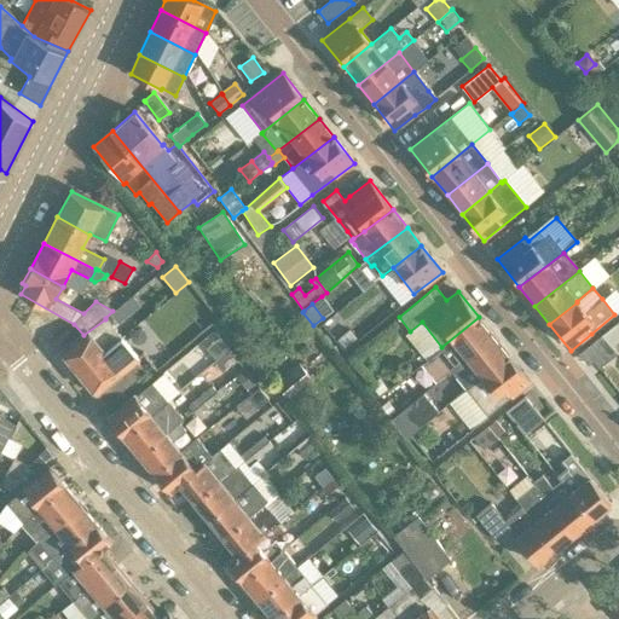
[(450,371),(493,336),(479,317),(441,347),(443,348),(435,353),(450,371)]
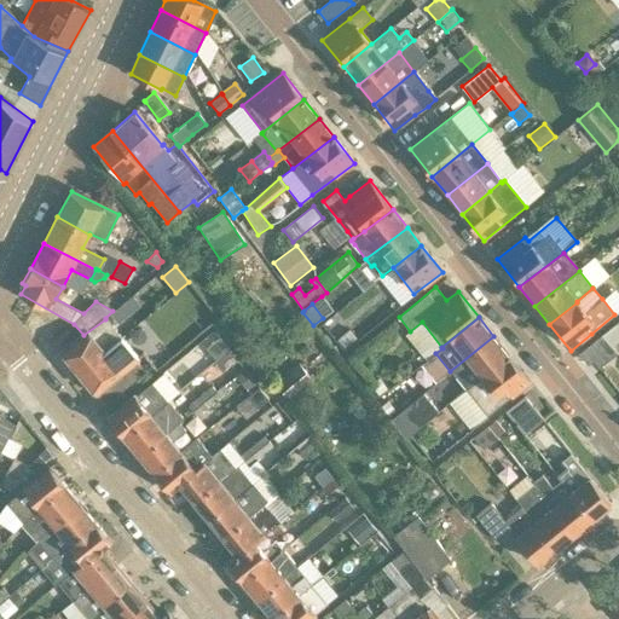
[(77,374),(122,340),(105,319),(84,335),(62,354),(77,374)]
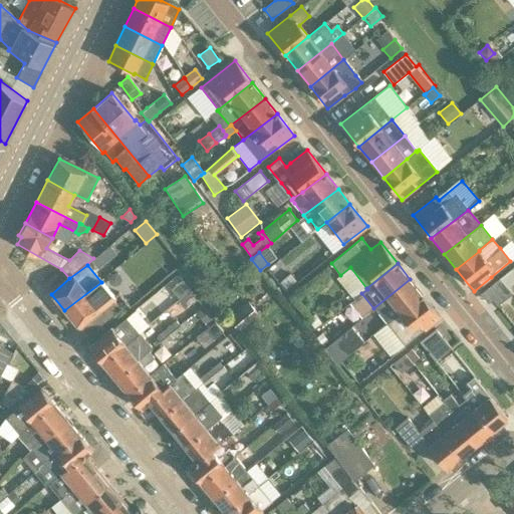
[(513,292),(513,266),(498,280),(511,294),(513,292)]
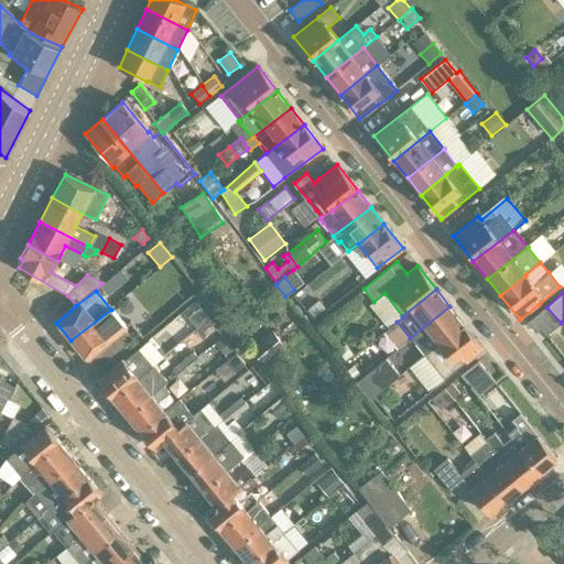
[(325,307),(318,300),(307,308),(314,317),(325,307)]
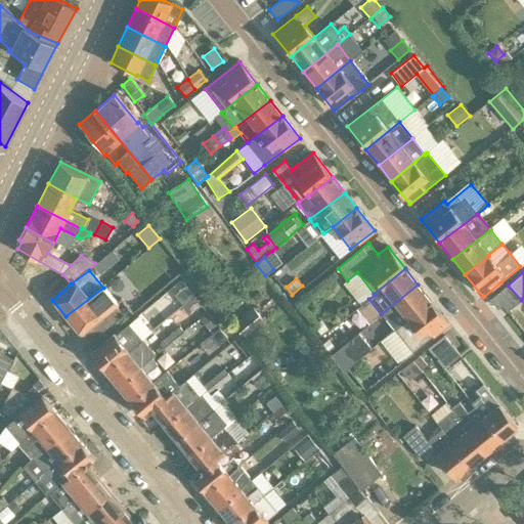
[(393,331),(431,301),(418,285),(381,314),(393,331)]
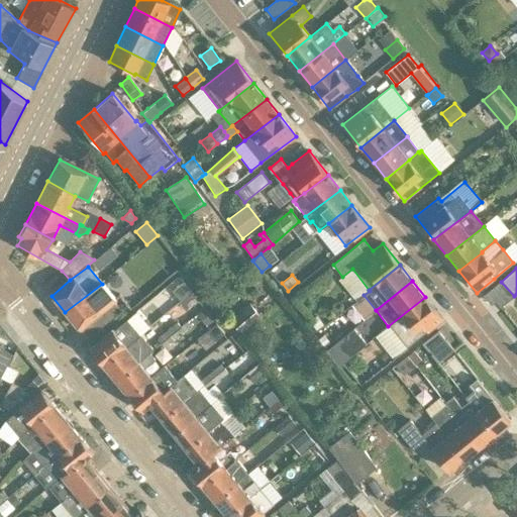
[(172,291),(176,296),(181,302),(193,293),(183,282),(172,291)]
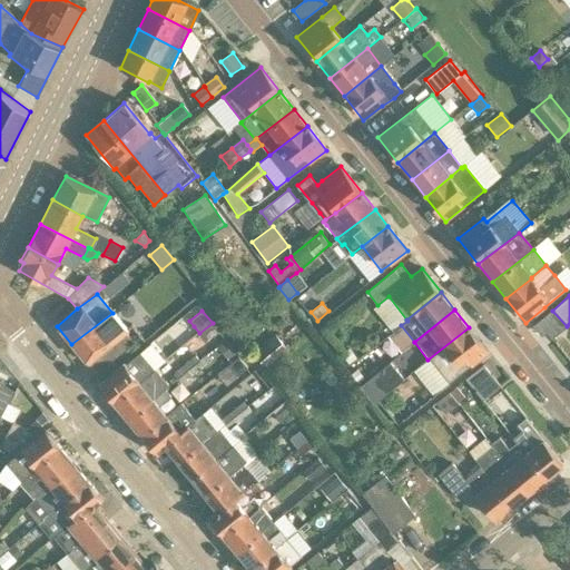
[(567,326),(552,311),(533,325),(542,335),(544,333),(544,334),(548,332),(552,337),(567,326)]
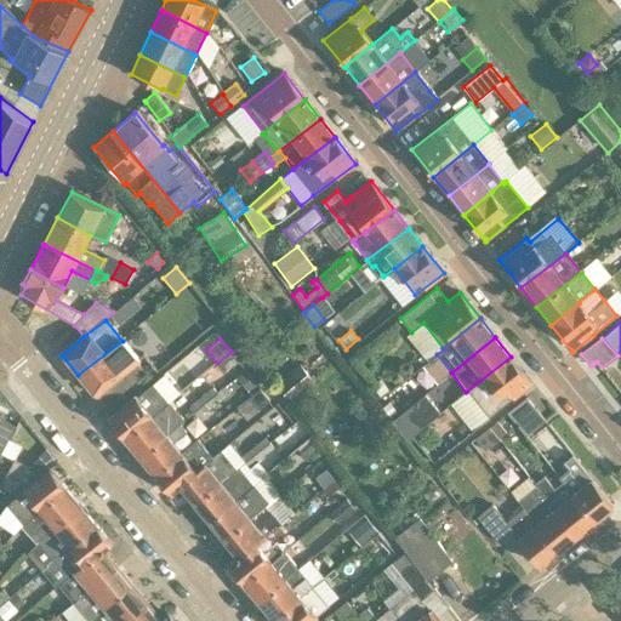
[(123,341),(78,375),(96,398),(98,397),(108,409),(148,376),(136,362),(138,359),(123,341)]
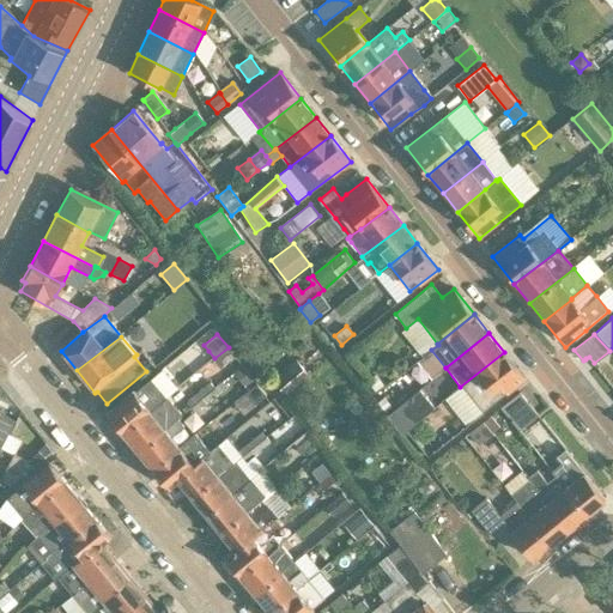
[(504,352),(460,387),(481,413),(505,395),(526,378),(504,352)]
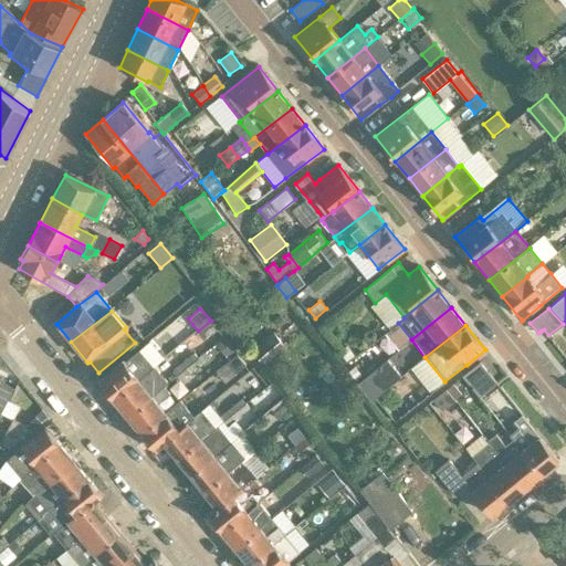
[(265,368),(287,350),(272,332),(250,349),(265,368)]
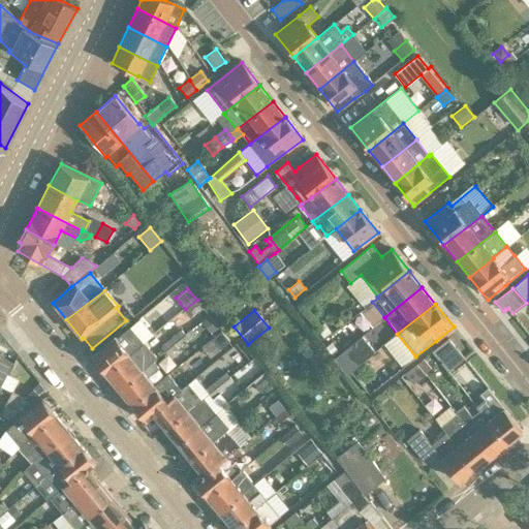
[(209,316),(201,322),(212,334),(219,328),(209,316)]
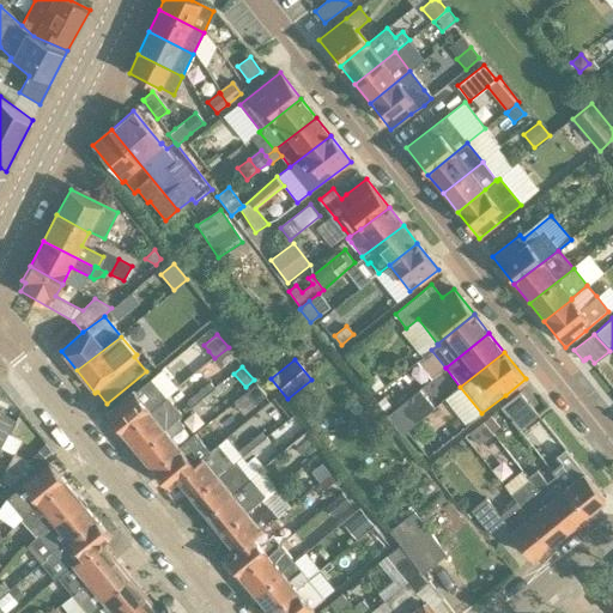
[(366,381),(376,392),(384,386),(375,374),(366,381)]
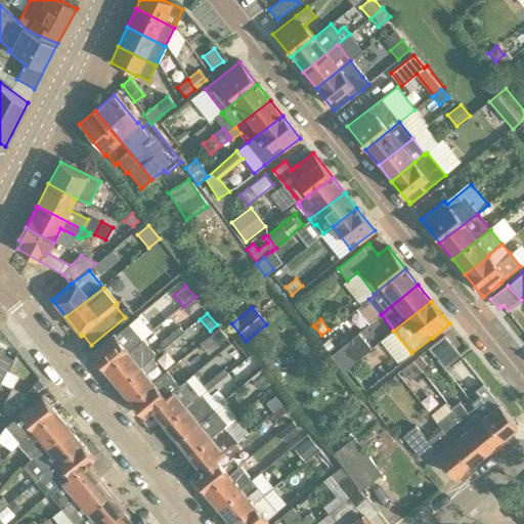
[(183,332),(190,325),(191,325),(187,320),(180,326),(183,332)]
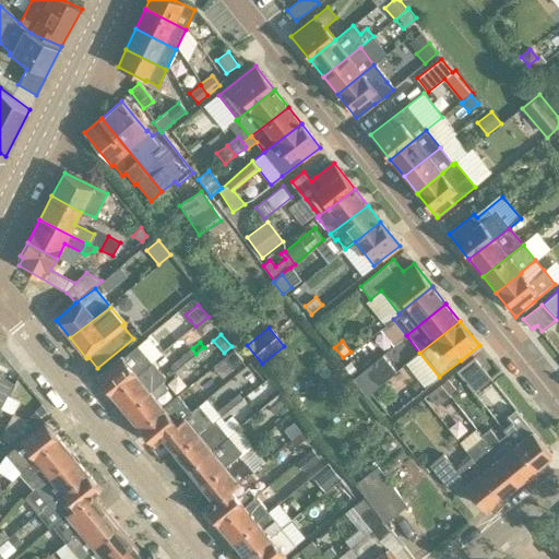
[(111,395),(151,363),(138,345),(97,378),(111,395)]
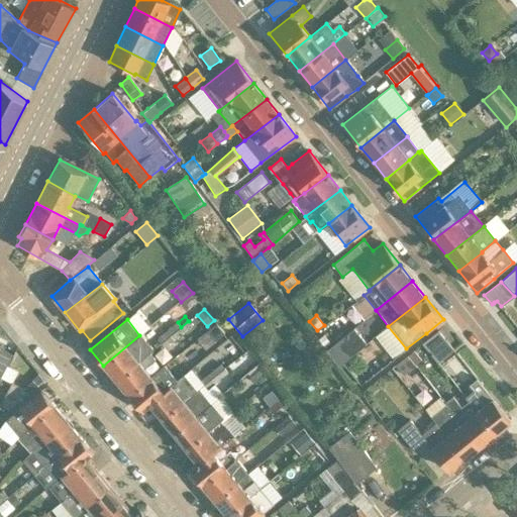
[(181,327),(185,331),(191,326),(188,321),(181,327)]
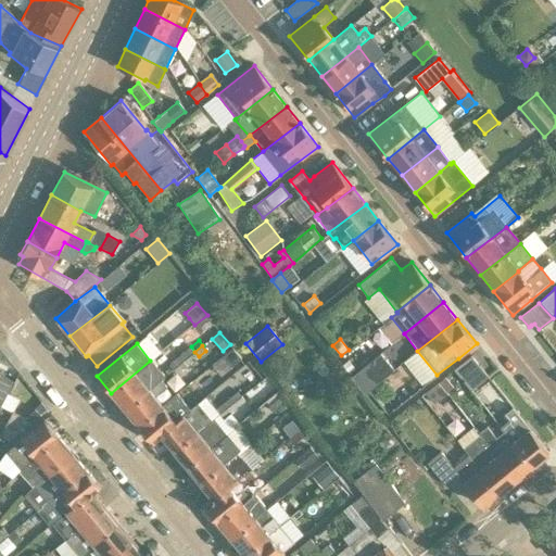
[(199,356),(194,352),(191,346),(179,355),(188,366),(199,356)]
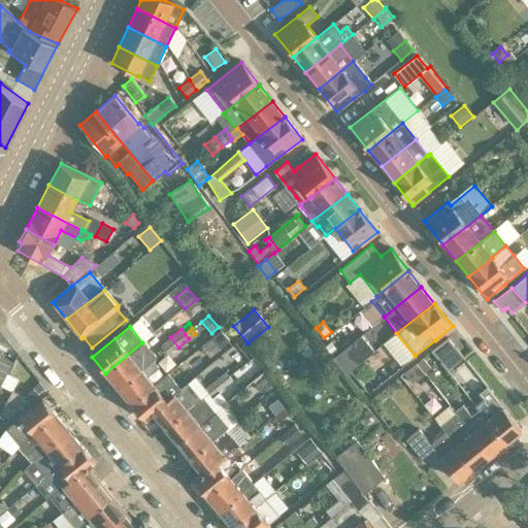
[(210,357),(230,339),(222,330),(202,348),(210,357)]
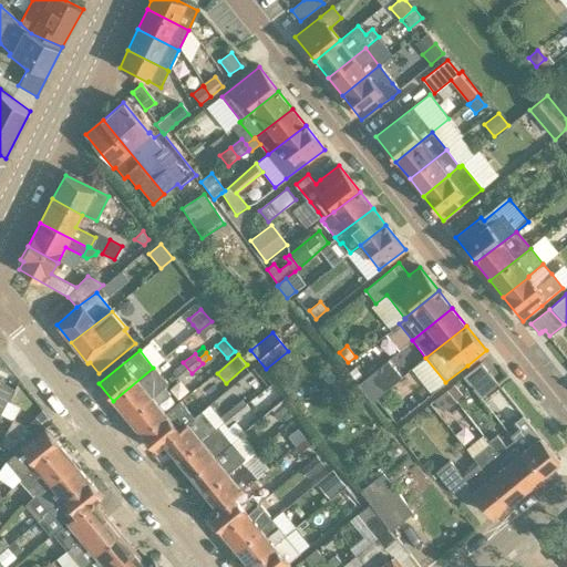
[(372,401),(377,399),(393,384),(402,375),(388,359),(367,375),(358,384),(372,401)]
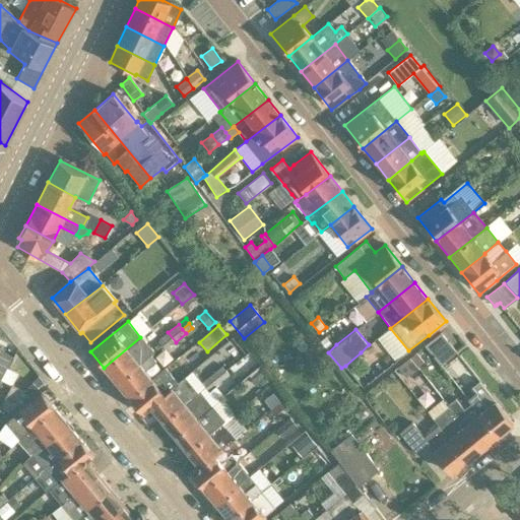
[(176,342),(168,332),(158,340),(166,349),(176,342)]
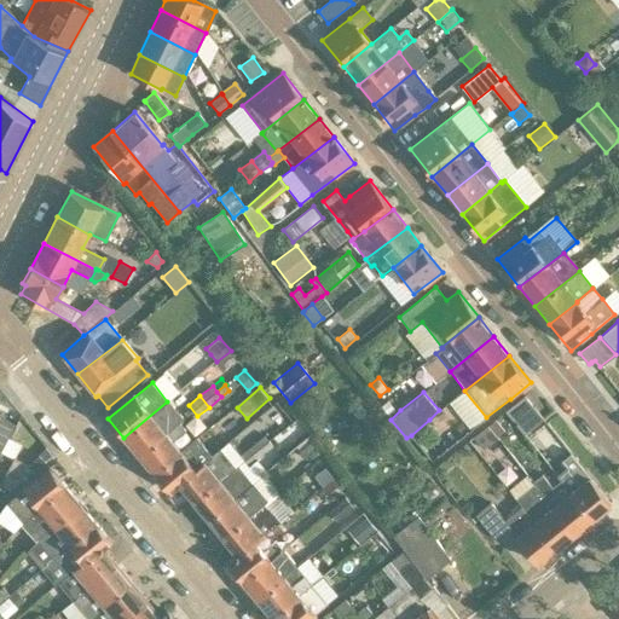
[(524,435),(543,420),(525,397),(505,412),(524,435)]
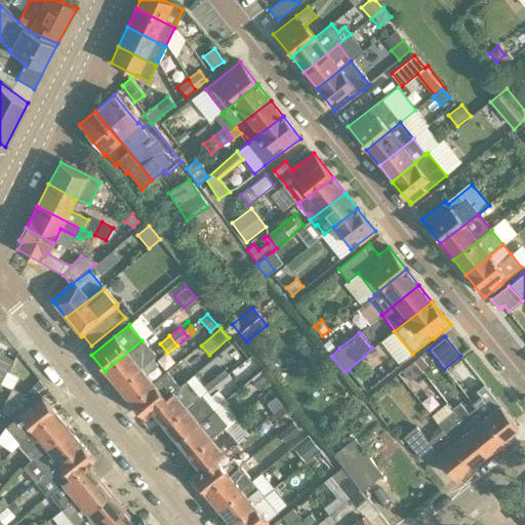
[(151,359),(155,356),(142,340),(105,371),(118,387),(151,359)]
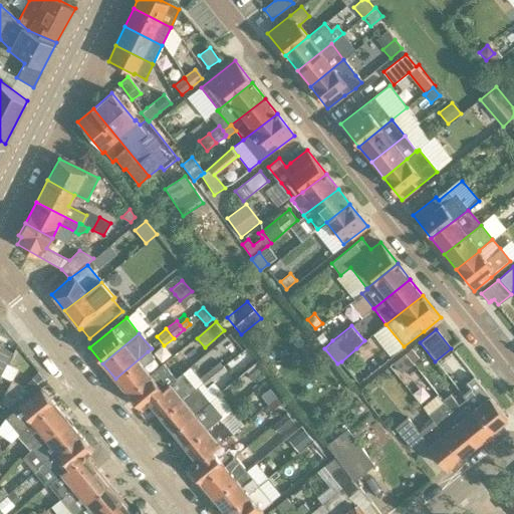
[(321,333),(316,337),(322,345),(328,341),(321,333)]
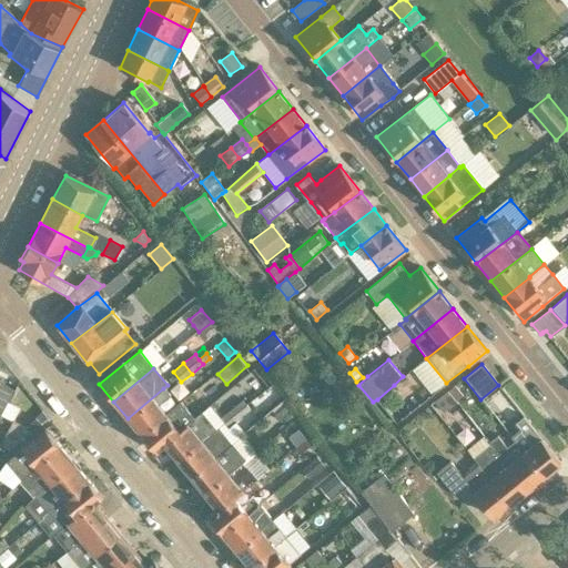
[(0,413),(0,414),(8,401),(9,401),(13,392),(0,384),(0,413)]
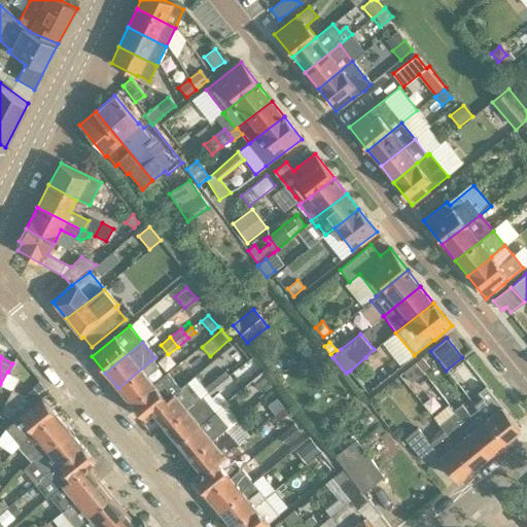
[(424,372),(430,367),(422,357),(416,361),(424,372)]
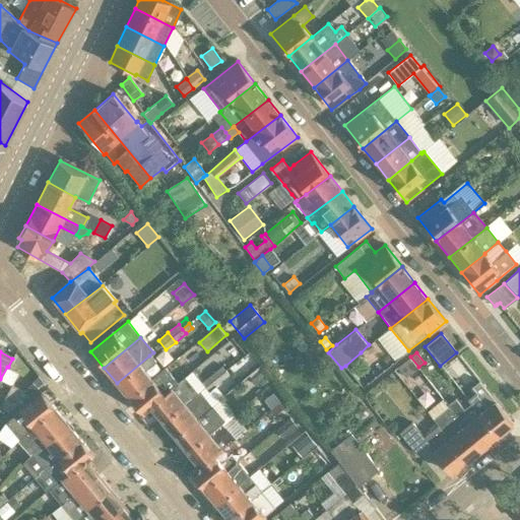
[(155,362),(149,355),(117,383),(128,397),(152,378),(145,370),(155,362)]
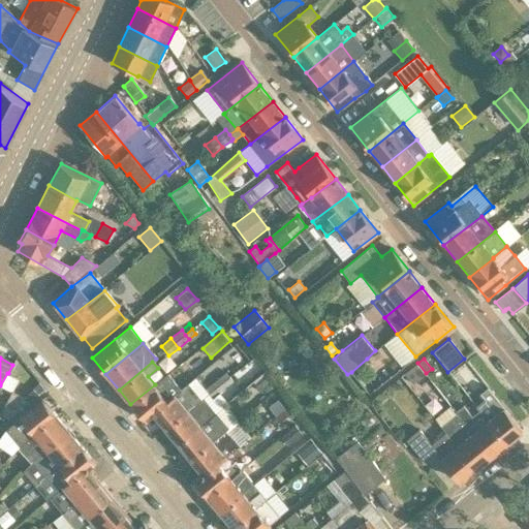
[(426,374),(417,363),(405,373),(413,384),(426,374)]
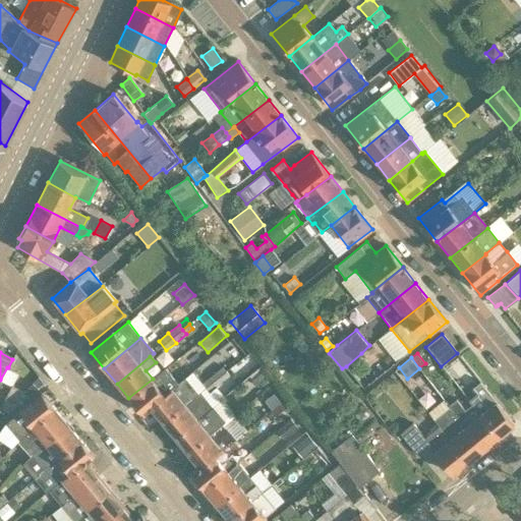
[(230,375),(223,367),(213,374),(220,384),(230,375)]
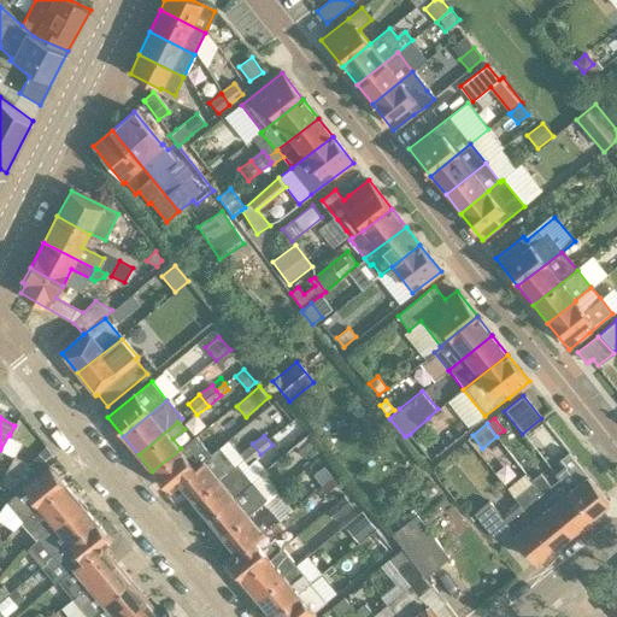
[(166,488),(177,480),(210,454),(195,436),(181,448),(152,471),(166,488)]
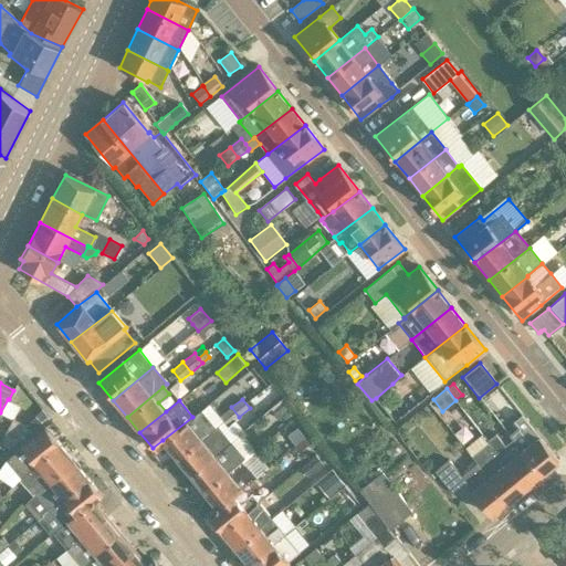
[(283,404),(273,412),(279,419),(289,410),(283,404)]
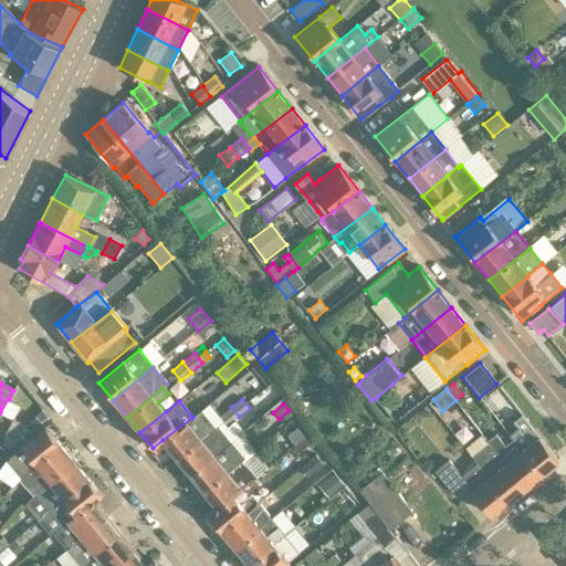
[(231,407),(219,417),(227,426),(239,417),(231,407)]
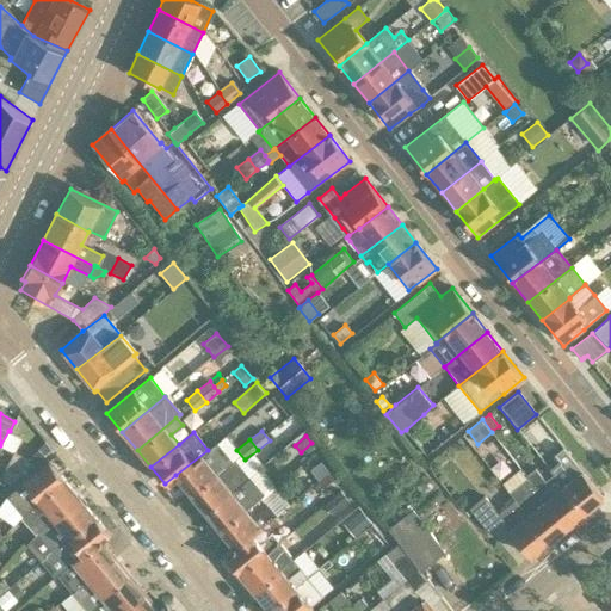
[(217,443),(208,450),(176,475),(190,493),(232,461),(217,443)]
